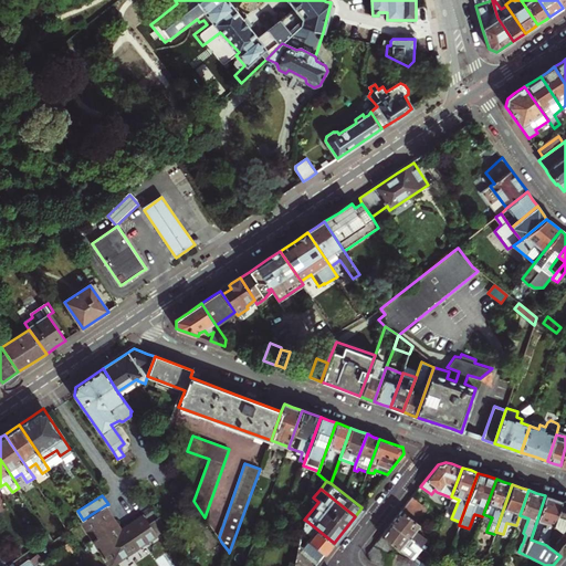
[(554,524),(562,501),(553,499),(545,495),(531,540),(546,545),(549,535),(554,524)]
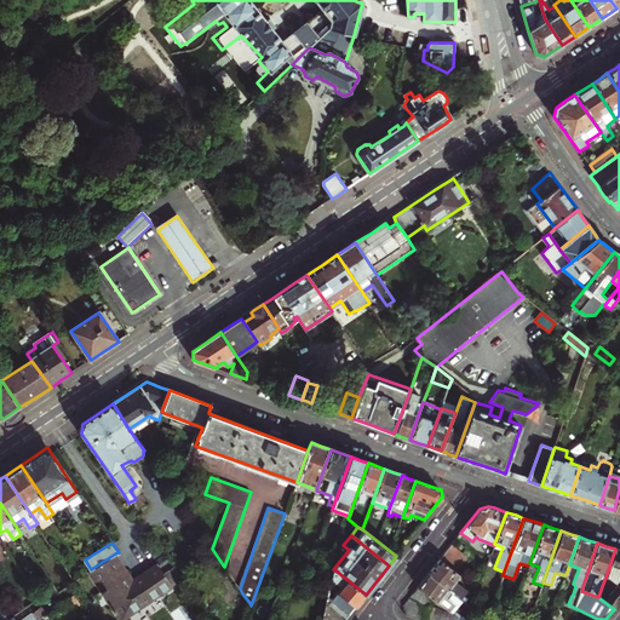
[(463,560),(449,547),(440,560),(454,570),(463,560)]
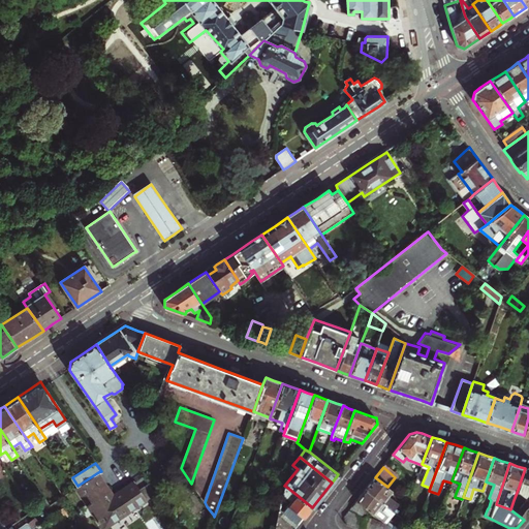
[(511,510),(524,520),(528,512),(528,469),(525,468),(518,490),(526,496),(520,504),(514,500),(510,509),(511,510)]
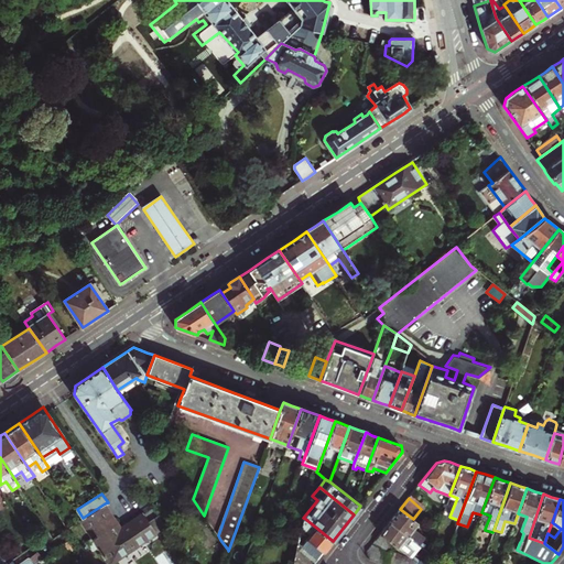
[(105,503),(83,518),(82,519),(105,554),(104,555),(105,557),(106,557),(110,563),(129,552),(129,553),(156,534),(155,533),(149,522),(143,513),(132,521),(120,529),(105,506),(106,505),(105,503)]
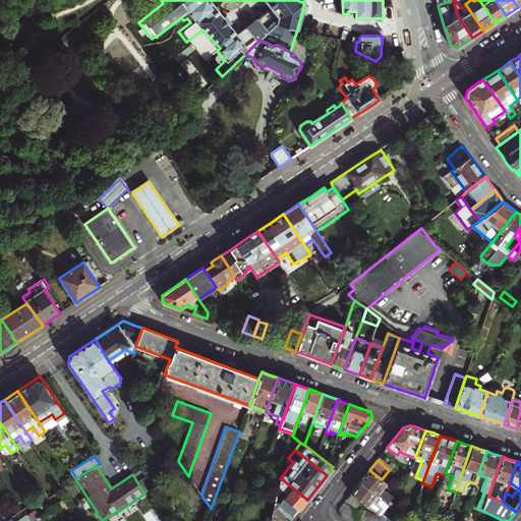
[(382,479),(369,470),(365,475),(360,482),(390,505),(397,511),(400,503),(383,488),(387,483),(382,479)]
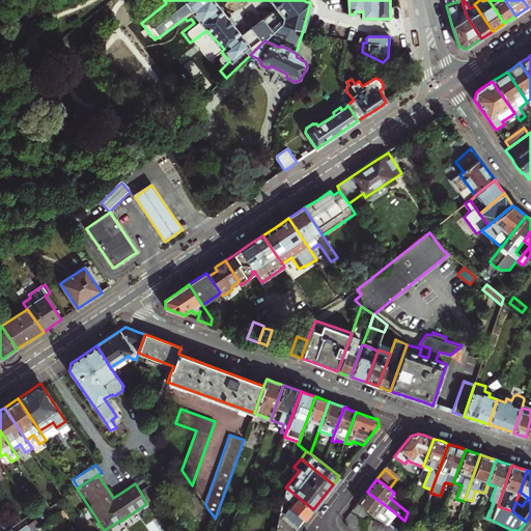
[(462,485),(453,482),(452,484),(452,486),(457,488),(454,497),(456,498),(462,485)]
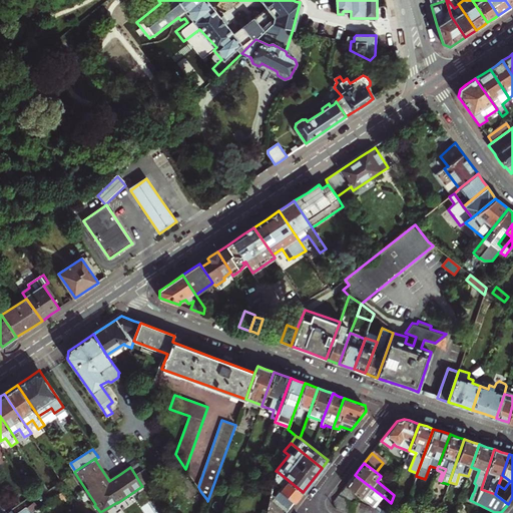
[(145,469),(135,475),(141,485),(151,478),(145,469)]
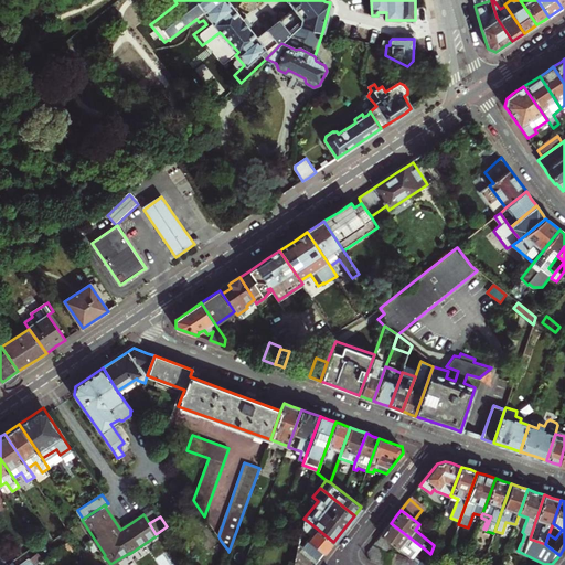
[(296,564),(315,564),(321,557),(324,553),(333,542),(305,519),(302,529),(311,535),(304,545),(300,543),(296,564)]
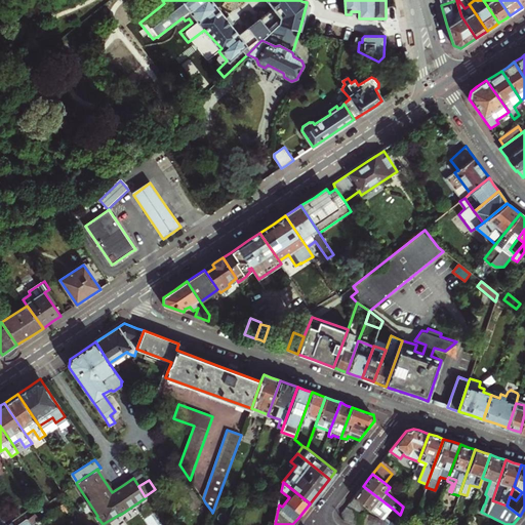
[(393,509),(363,486),(359,491),(355,497),(366,507),(389,524),(388,524),(396,524),(390,522),(390,521),(386,517),(393,509)]
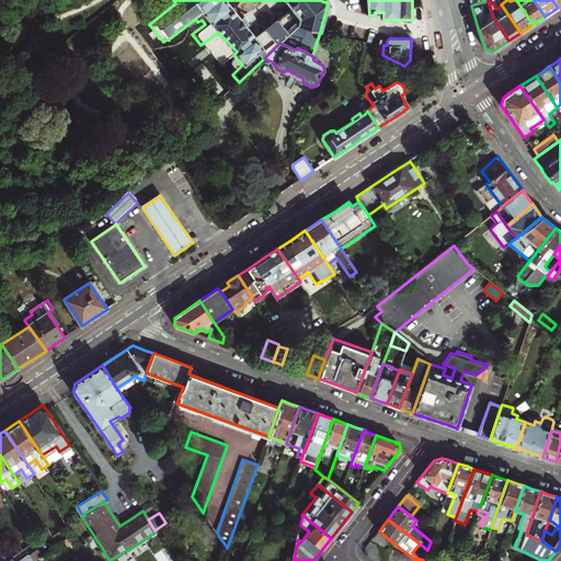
[(433,534),(435,527),(430,523),(426,528),(433,534)]
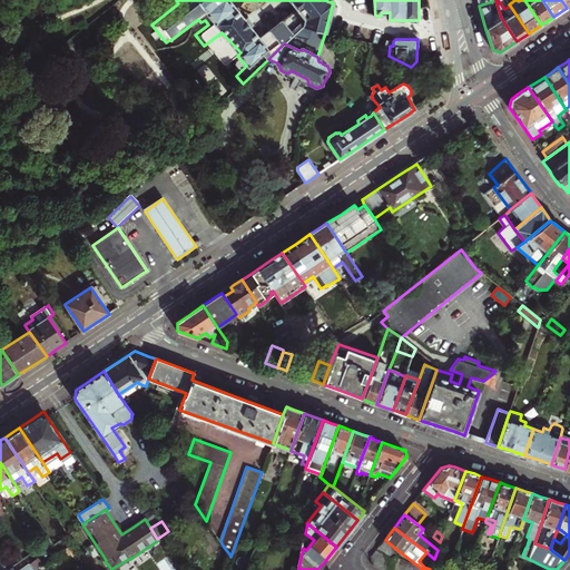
[(397,550),(385,540),(383,542),(380,546),(387,554),(392,557),(397,550)]
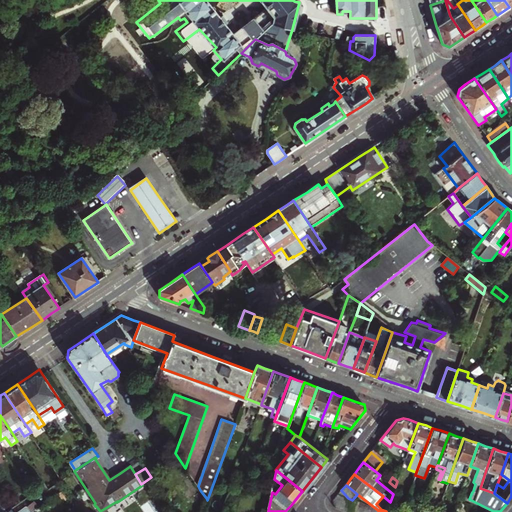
[(201,503),(207,499),(200,490),(195,494),(201,503)]
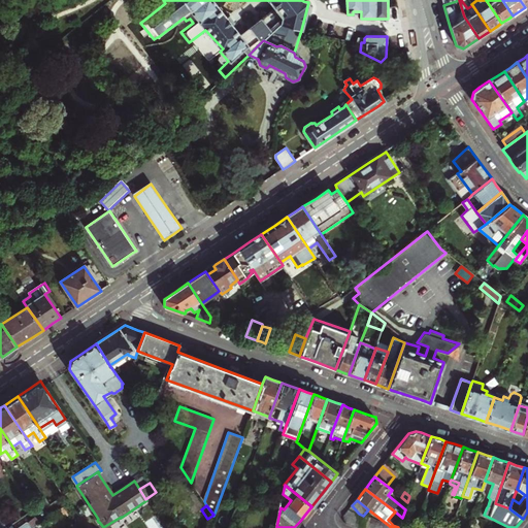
[(359,514),(352,505),(344,516),(345,524),(354,526),(359,514)]
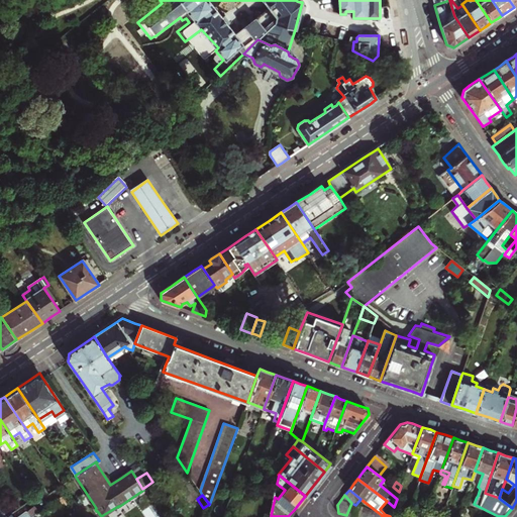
[(351,503),(346,515),(350,516),(352,516),(356,505),(355,505),(351,503)]
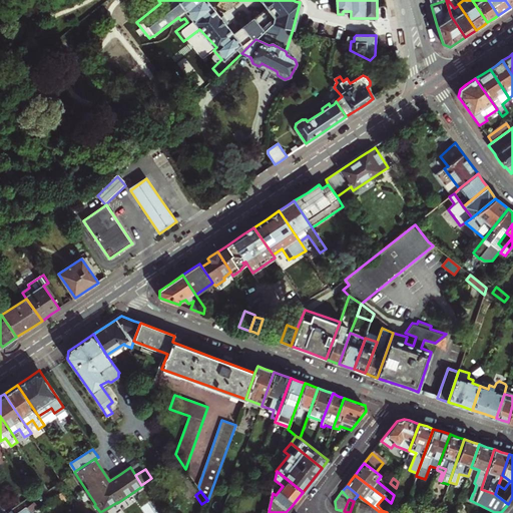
[(357,512),(361,504),(354,501),(350,512),(357,512)]
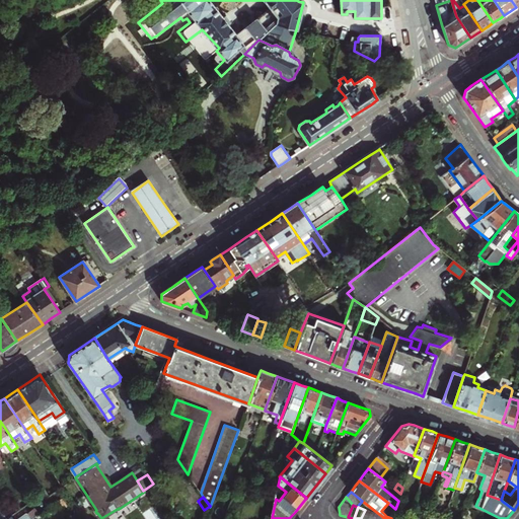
[(6,518),(31,518),(39,515),(35,511),(33,510),(26,514),(26,513),(17,518),(13,518),(11,516),(6,518)]
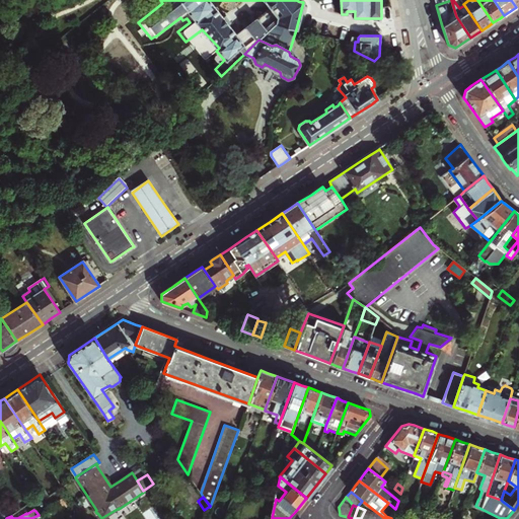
[(368,518),(371,512),(365,510),(361,518),(368,518)]
